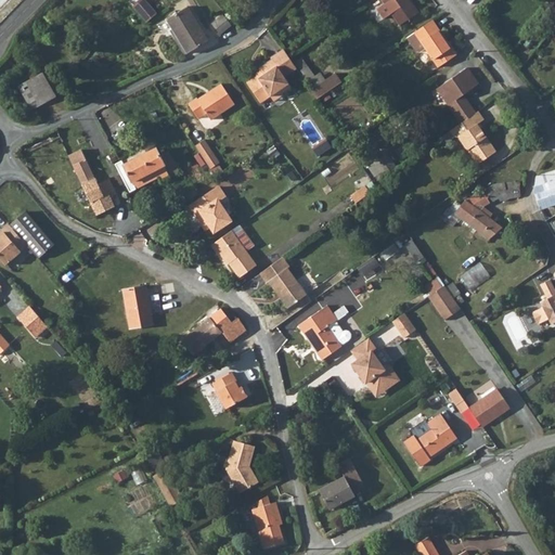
[(141,0),(140,0),(132,7),(137,12),(145,4),(141,0)]
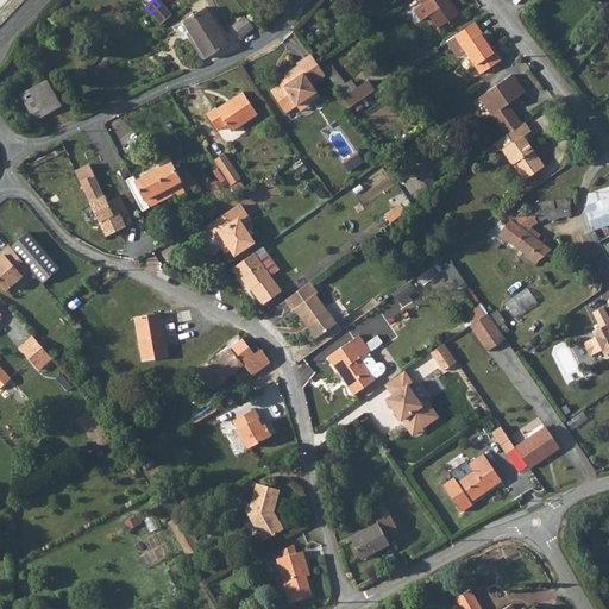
[(158,0),(155,0),(159,5),(170,17),(171,16),(158,0)]
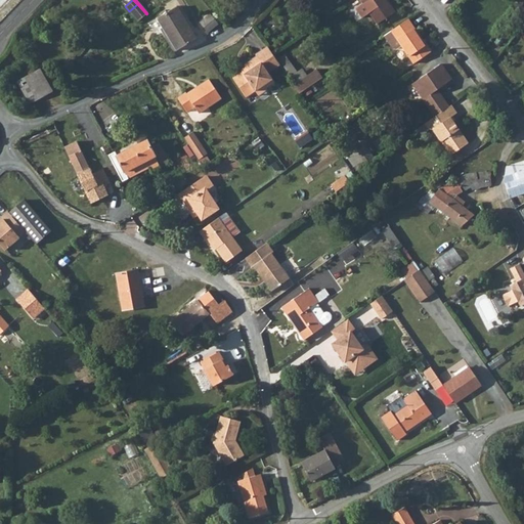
[(361,0),(363,3),(356,8),(362,17),(370,11),(378,24),(395,11),(387,0),(361,0)]
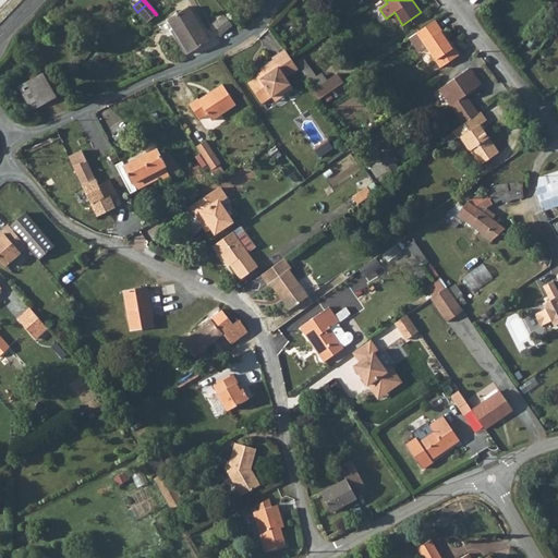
[(156,15),(146,4),(137,12),(146,23),(156,15)]
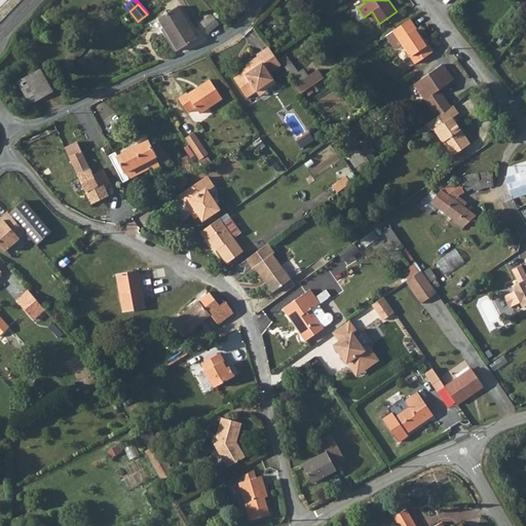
[(198,39),(177,6),(172,10),(158,19),(179,51),(198,39)]
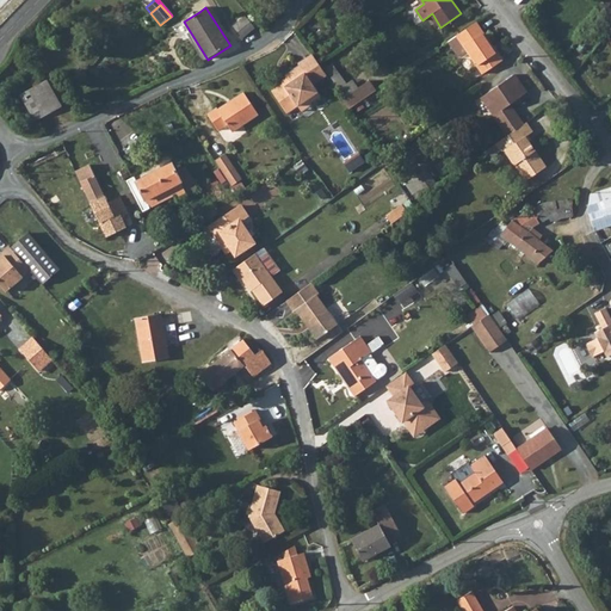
[(245,16),(233,25),(242,38),(255,26),(245,16)]
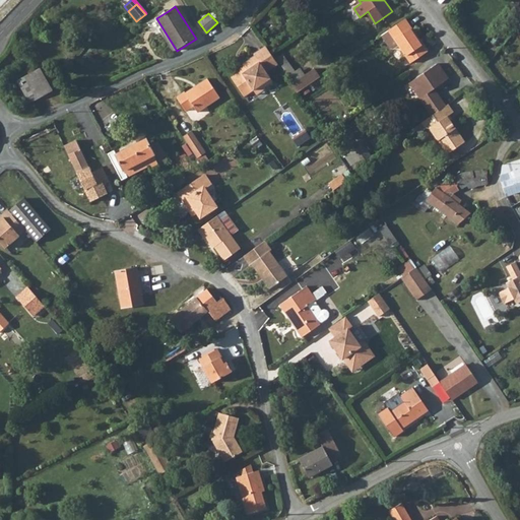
[(427,53),(404,20),(388,31),(410,64),(427,53)]
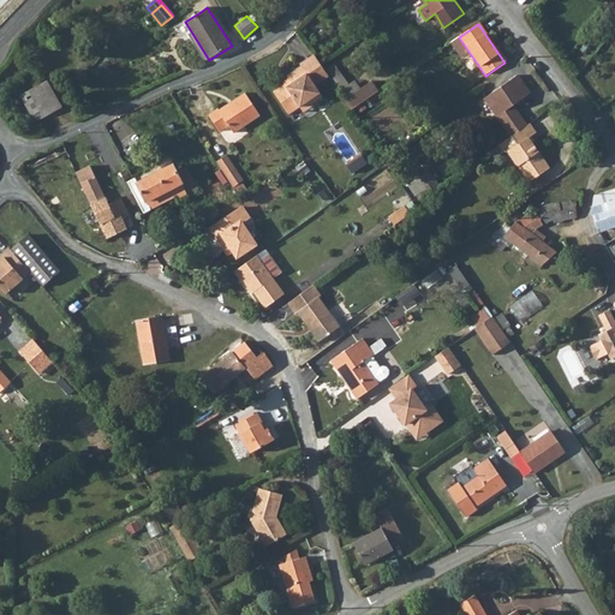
[(323,69),(321,65),(315,55),(300,65),(302,66),(315,87),(321,82),(316,73),(323,69)]
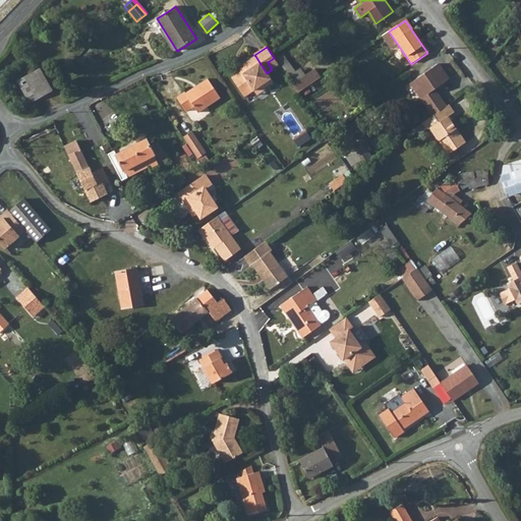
[(286,54),(279,59),(295,81),(306,73),(302,67),(298,70),(286,54)]
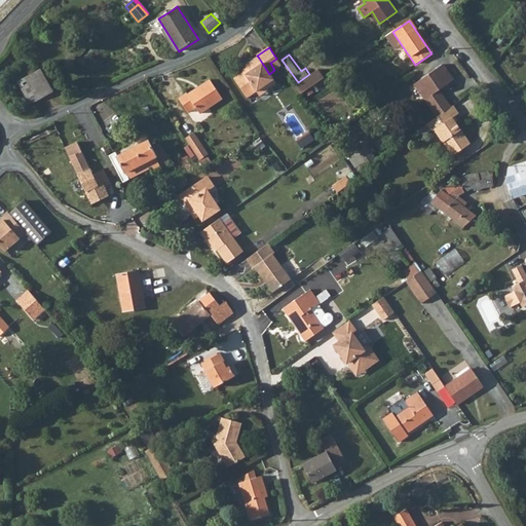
[(233,79),(248,99),(257,92),(265,86),(268,89),(276,84),(269,74),(258,57),(246,66),(248,69),(233,79)]
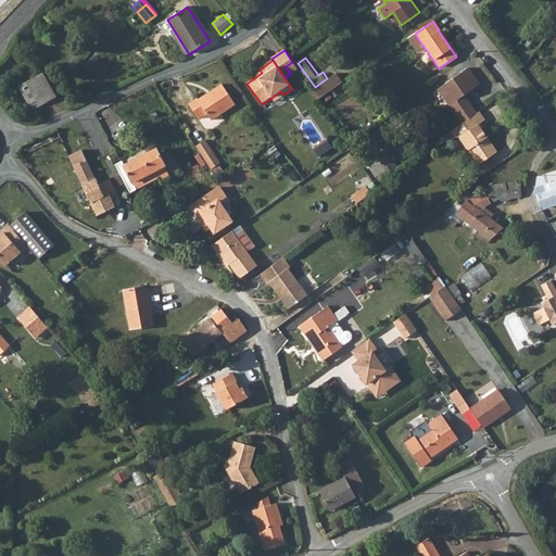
[(286,66),(290,74),(298,70),(292,62),(286,66)]
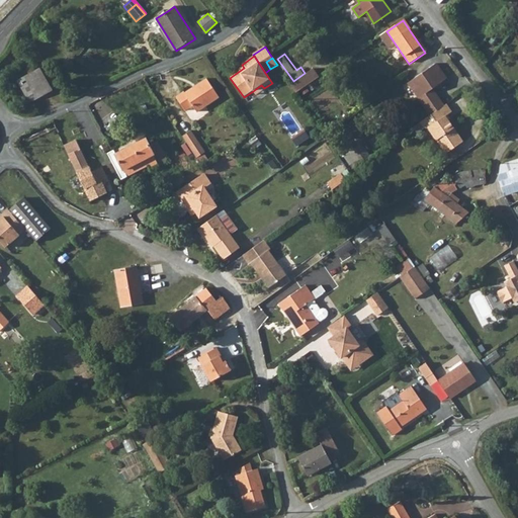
[(431,115),(444,106),(436,95),(434,96),(431,91),(433,90),(447,80),(436,64),(413,80),(424,95),(419,99),(431,115)]
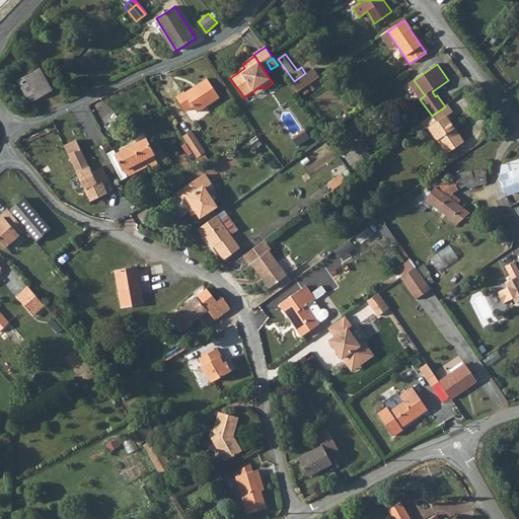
[(53,90),(41,68),(19,80),(30,102),(53,90)]
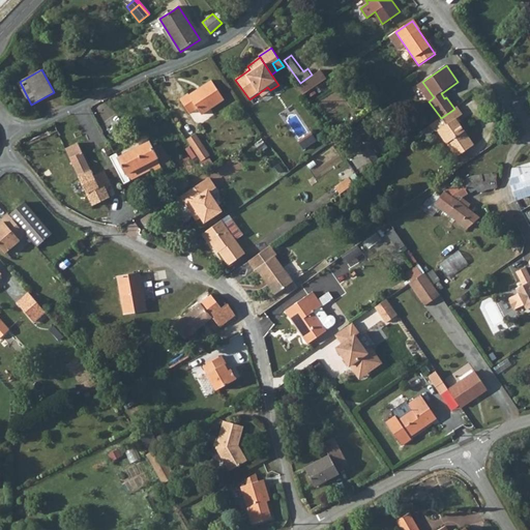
[(321,70),(297,87),(303,95),(327,80),(321,70)]
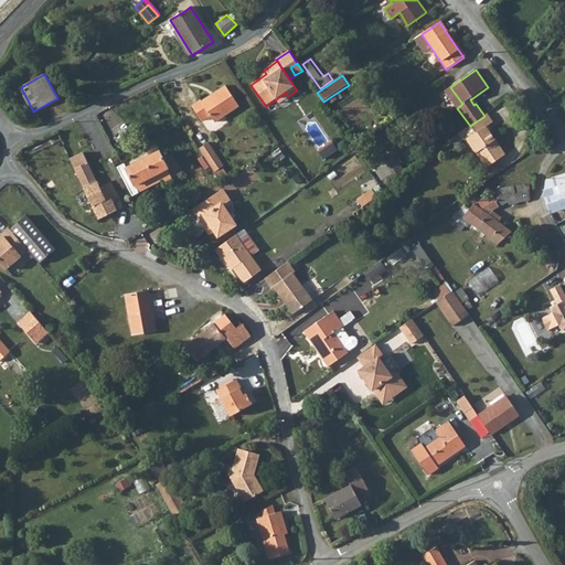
[(199,98),(191,105),(202,119),(210,114),(215,120),(238,104),(223,83),(200,100),(199,98)]
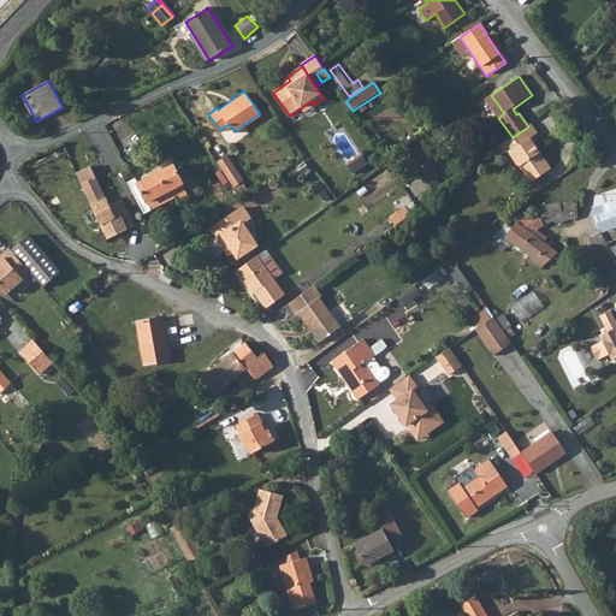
[(504,113),(491,95),(486,99),(498,118),(504,113)]
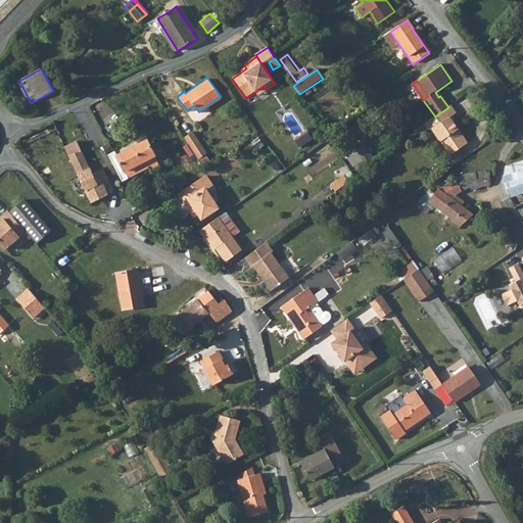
[(264,86),(255,92),(258,96),(267,90),(267,89),(264,86)]
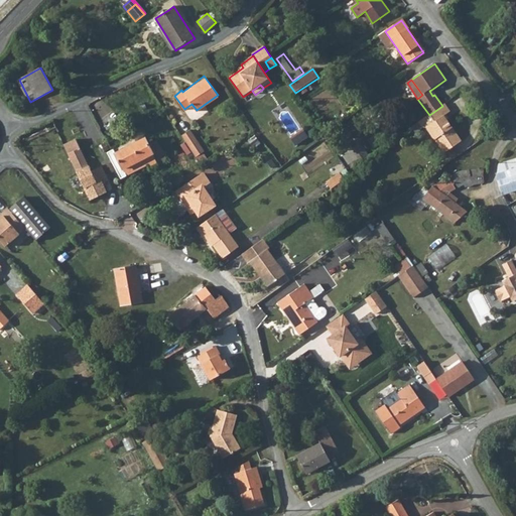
[(442,106),(429,115),(418,122),(422,127),(427,128),(444,153),(462,140),(444,115),(450,111),(444,104),(442,106)]
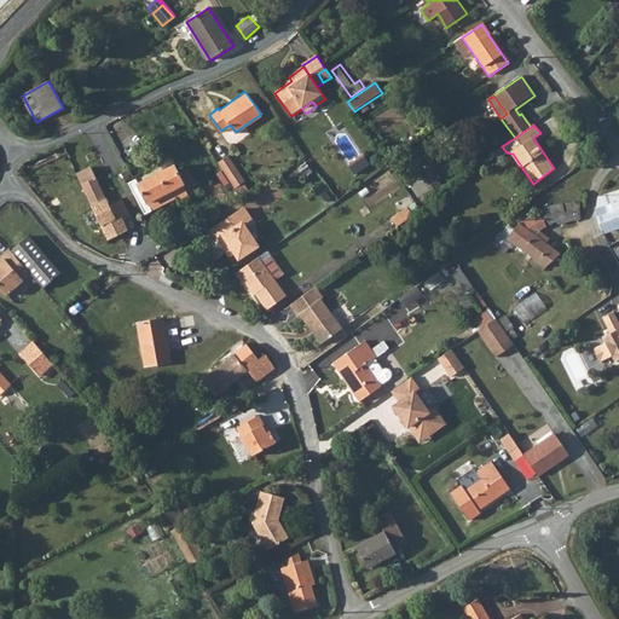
[(162,172),(131,187),(142,206),(145,212),(150,209),(148,203),(173,190),(177,197),(186,192),(189,197),(200,191),(191,174),(180,179),(163,142),(148,149),(155,169),(160,167),(162,172)]
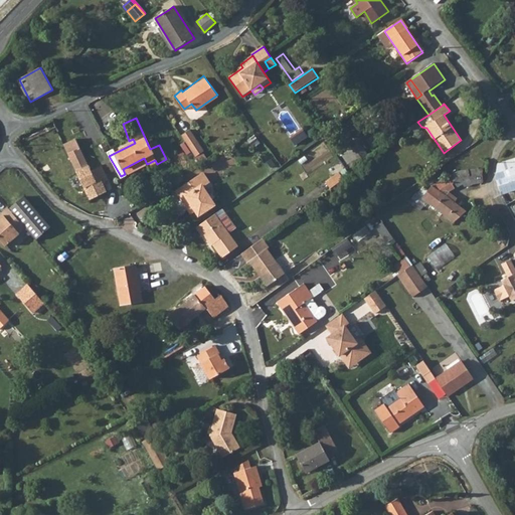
[(99,139),(104,136),(97,123),(92,125),(99,139)]
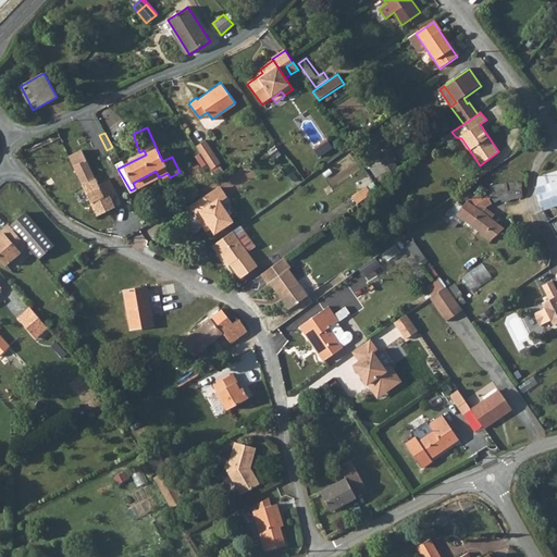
[(87,135),(64,145),(91,203),(110,195),(115,192),(110,180),(99,185),(96,178),(95,180),(91,173),(87,162),(94,159),(97,158),(87,135)]
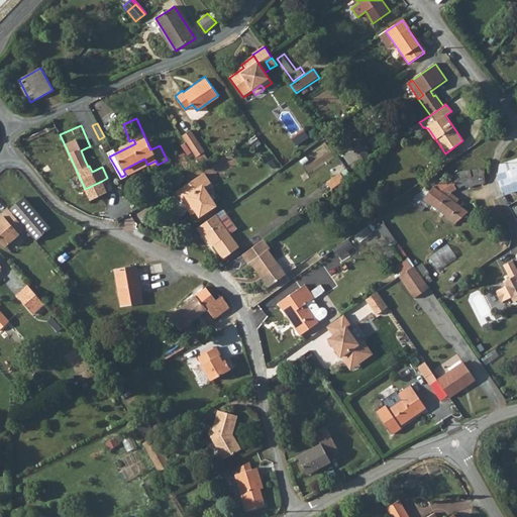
[(192,129),(183,135),(197,157),(206,151),(192,129)]
